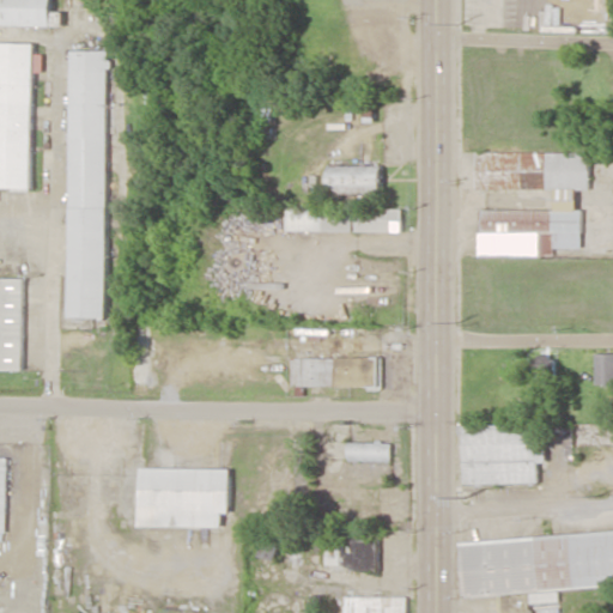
[(0,0),(0,25),(52,26),(52,0),(0,0)]
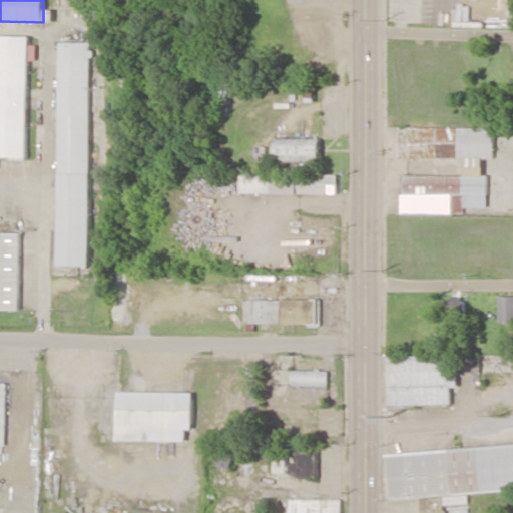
[(0,158),(27,159),(28,59),(35,59),(35,45),(28,45),(28,35),(0,35),(0,158)]
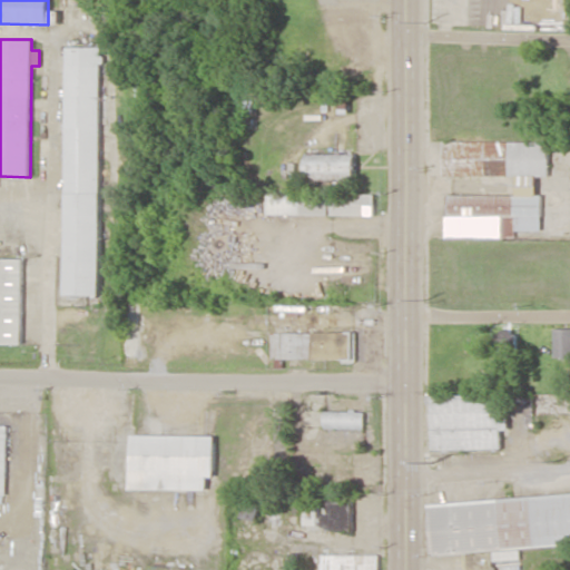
[(64,295),(98,295),(100,47),(65,47),(64,295)]
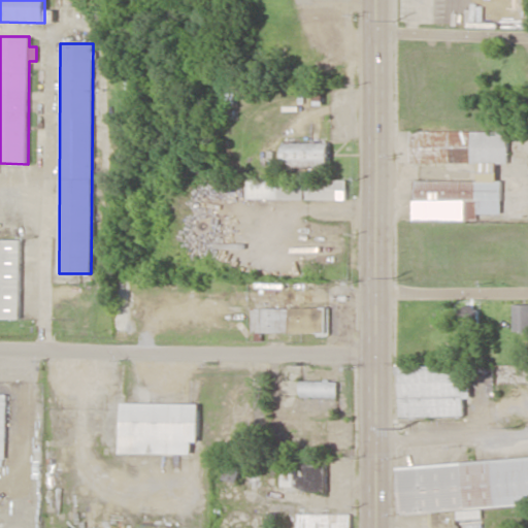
[(508,131),(413,131),(411,163),(479,163),(479,180),(416,180),(415,220),(477,220),(477,213),(502,215),(502,180),(497,180),(497,163),(508,163),(508,131)]
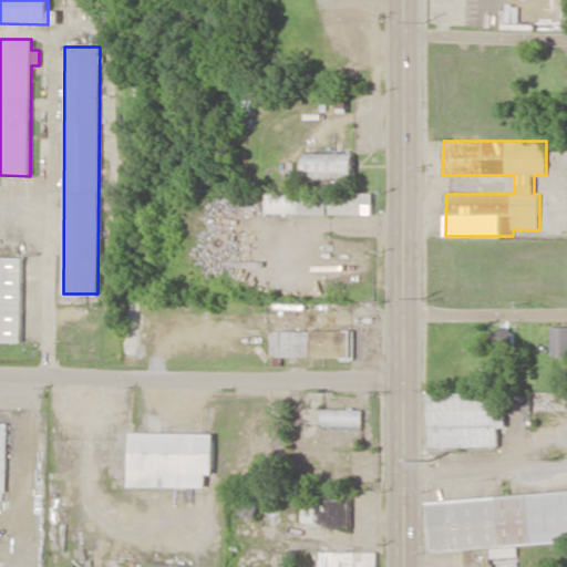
[(305,179),(353,181),(353,153),(306,153),(305,179)]
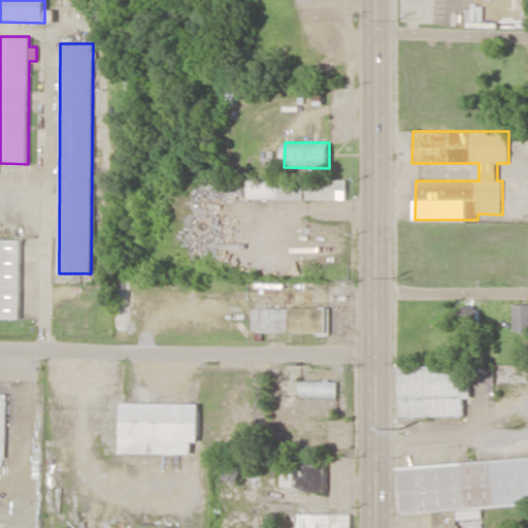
[(250,198),(347,200),(347,179),(250,177),(250,198)]
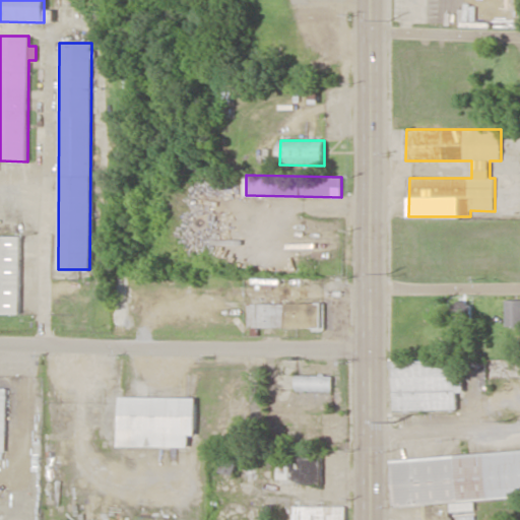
[(20,237),(0,236),(0,313),(19,314),(20,237)]
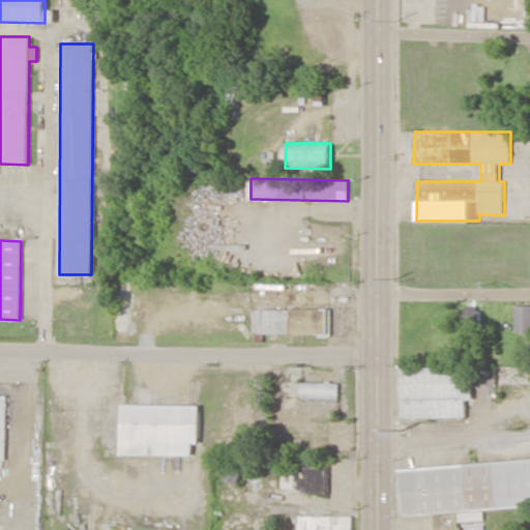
[(516,333),(529,332),(529,304),(516,305),(516,333)]
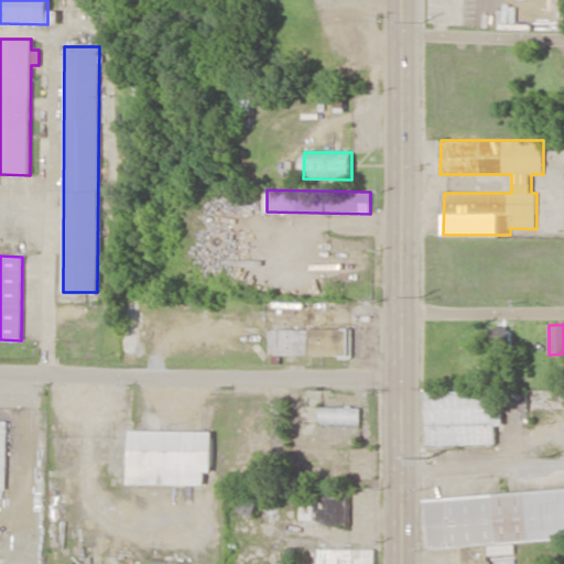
[(269,328),(269,355),(349,356),(350,329),(269,328)]
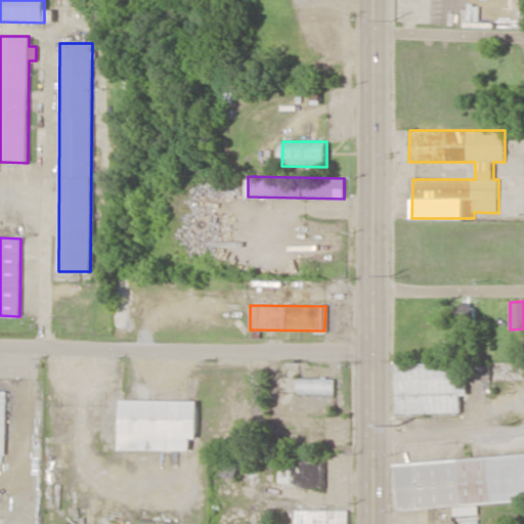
[(475,307),(457,306),(456,326),(474,326),(475,307)]
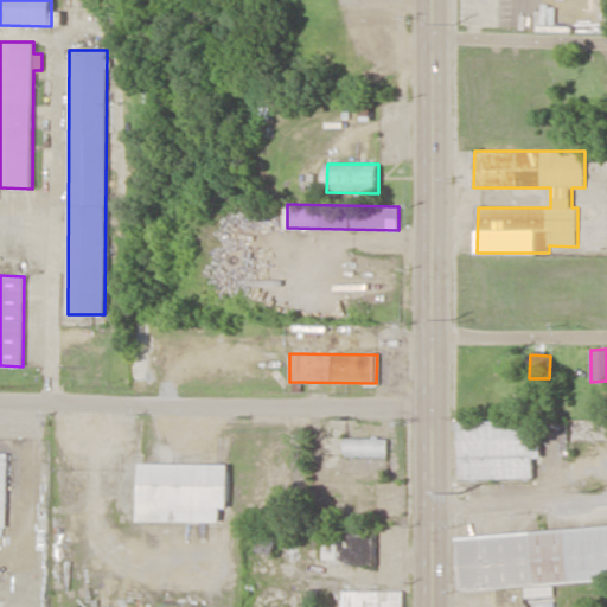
[(534,478),(532,420),(460,421),(461,479),(534,478)]
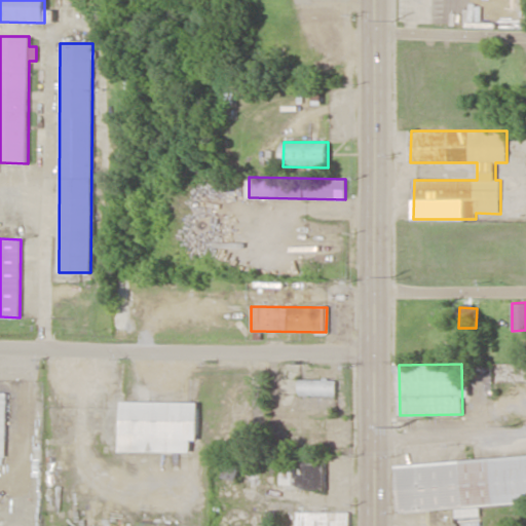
[(299,395),(337,396),(337,380),(300,379),(299,395)]
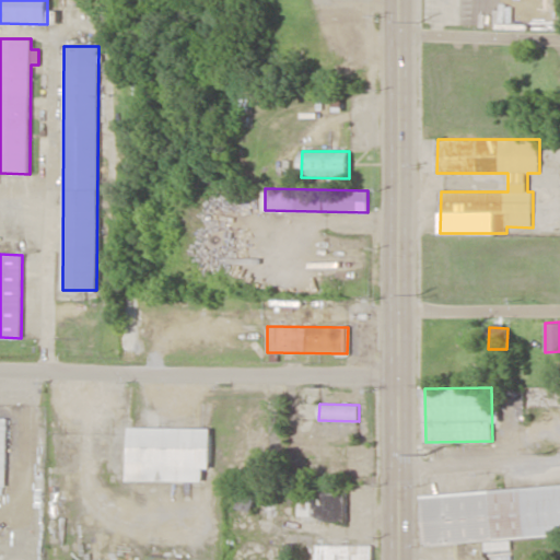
[(211,429),(129,428),(128,480),(203,481),(203,468),(210,468),(211,429)]
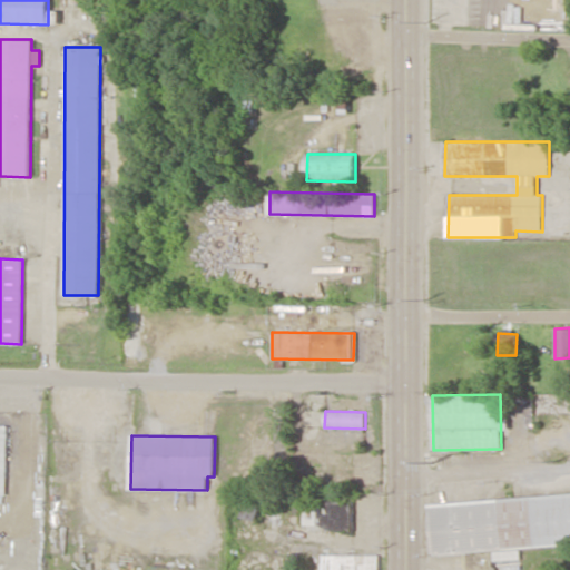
[(569,494),(429,502),(432,556),(467,553),(467,569),(492,569),(492,559),(504,558),(504,560),(518,559),(517,548),(569,544),(569,494)]
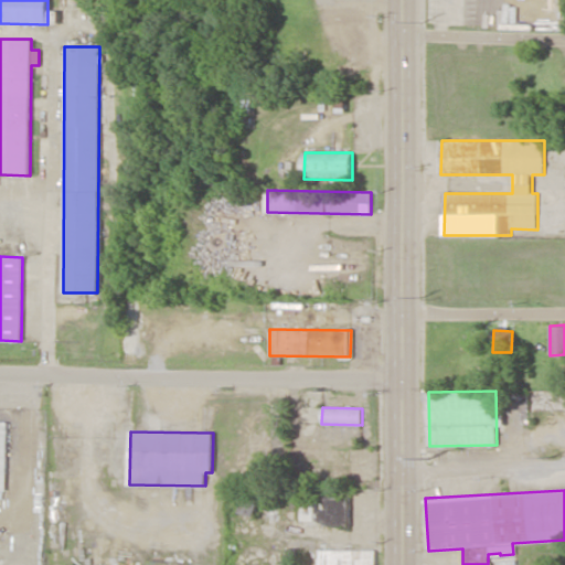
[(374,564),(375,551),(320,550),(319,564),(374,564)]
